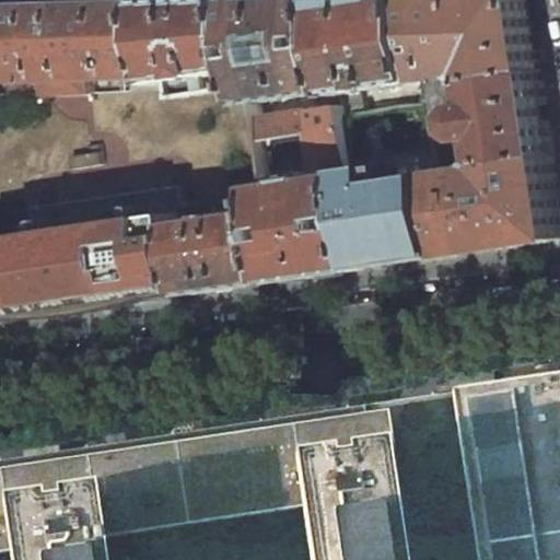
[(243,0),(191,0),(159,1),(170,77),(173,97),(206,92),(202,77),(255,69),(243,0)]
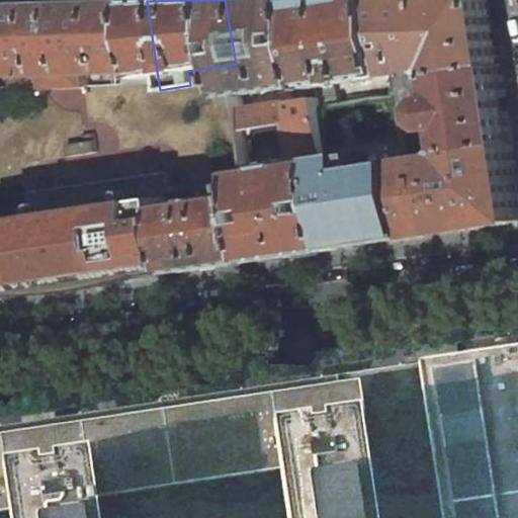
[(308,0),(225,0),(236,64),(238,78),(241,96),(321,84),(308,0)]
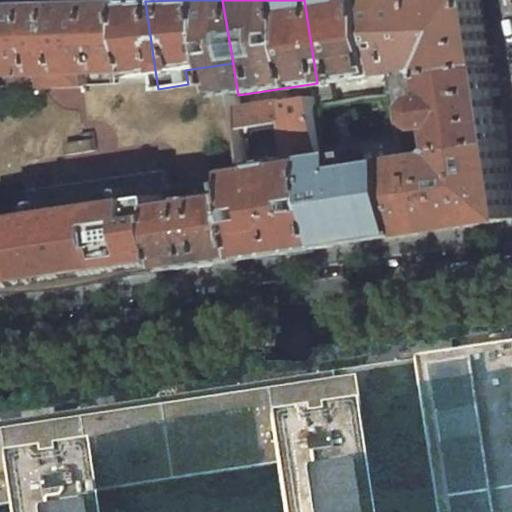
[(385,0),(304,0),(317,83),(319,97),(321,105),(336,102),(332,83),(397,74),(385,0)]
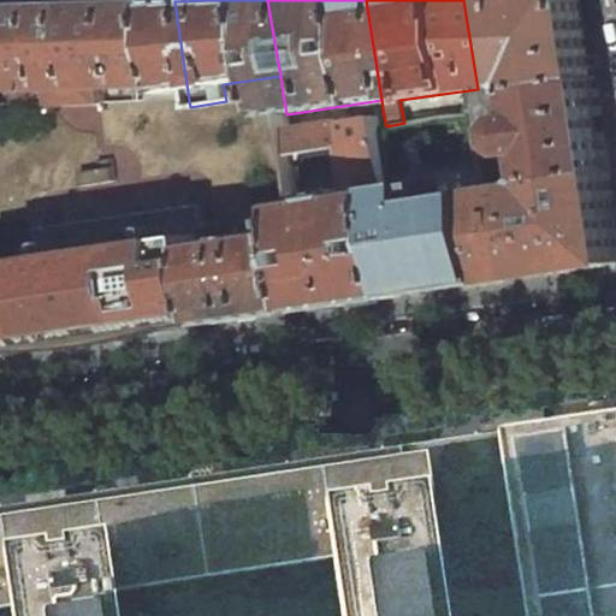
[(463,0),(478,89),(481,112),(511,107),(509,92),(502,93),(501,84),(523,82),(531,89),(597,77),(585,0),(463,0)]
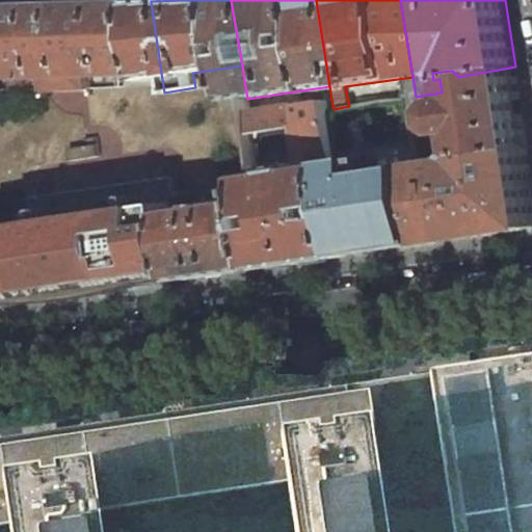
[(0,77),(161,73),(151,1),(0,5),(0,77)]
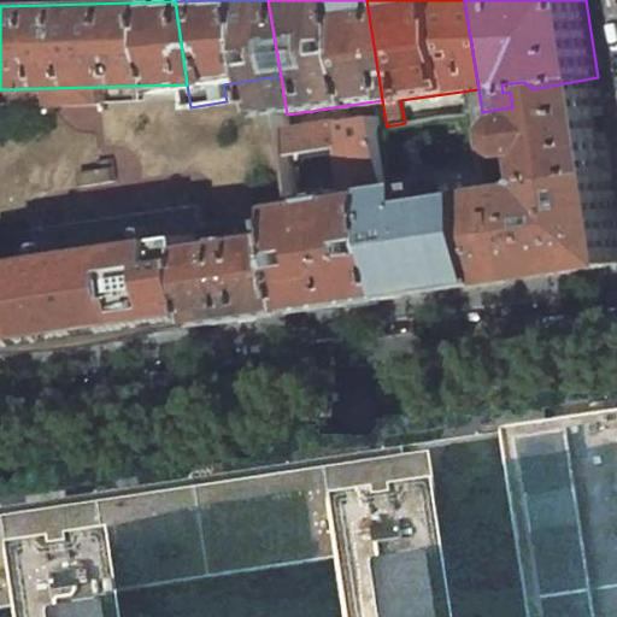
[(598,77),(532,89),(536,116),(522,118),(515,129),(517,146),(528,154),(541,152),(546,178),(539,184),(612,172),(598,77)]
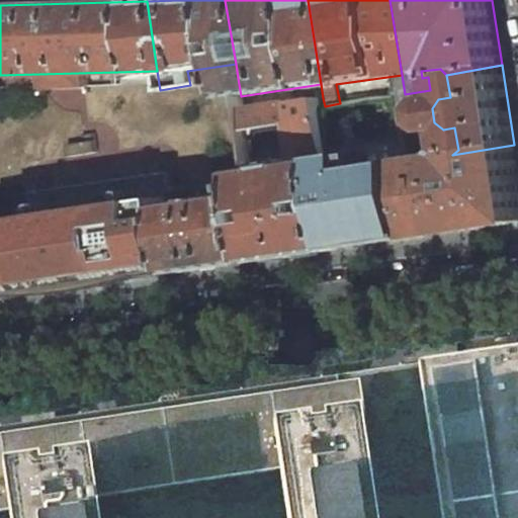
[(430,90),(405,94),(412,146),(437,142),(434,122),(432,108),(430,90)]
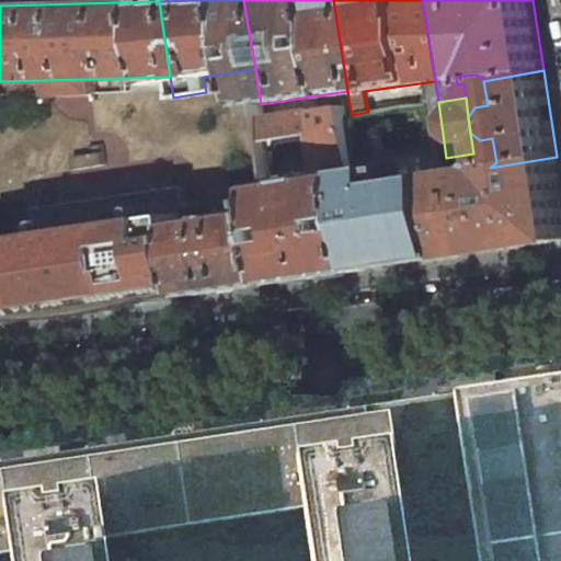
[(352,115),(375,268),(461,255),(449,174),(446,158),(438,102),(368,112),(352,115)]
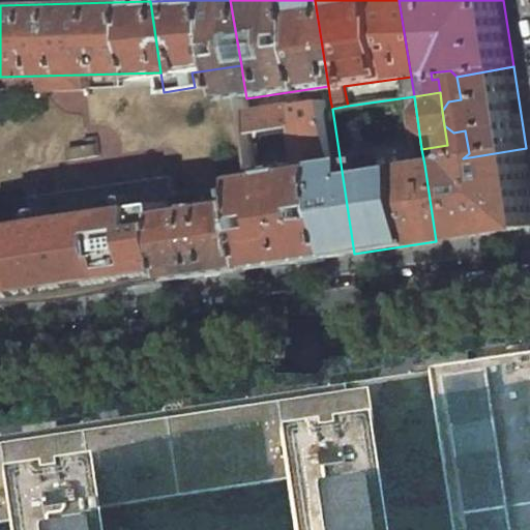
[(330,100),(248,113),(253,138),(289,131),(288,126),(302,124),(308,163),(284,167),(284,164),(278,165),(280,171),(258,174),(261,194),(263,205),(272,266),(354,254),(332,109),(330,100)]
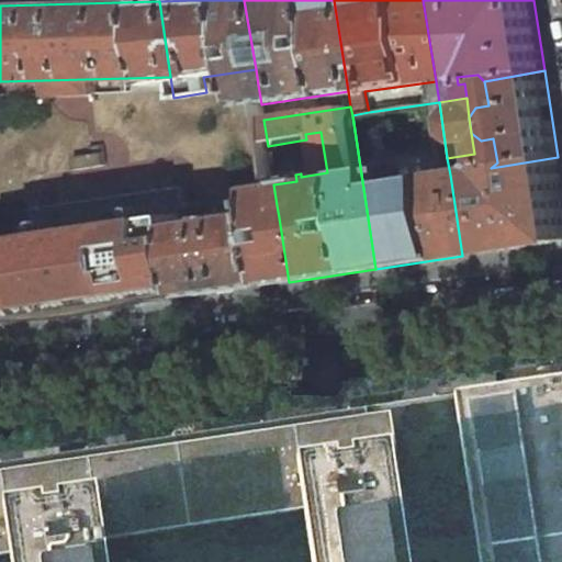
[(491,168),(450,175),(462,256),(561,240),(561,187),(558,157),(491,168)]
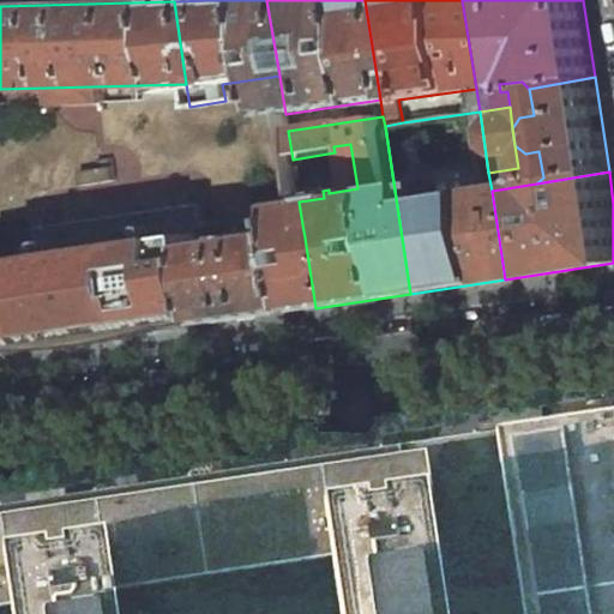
[(206,211),(38,235),(42,258),(0,263),(0,288),(11,354),(222,323),(210,239),(206,211)]
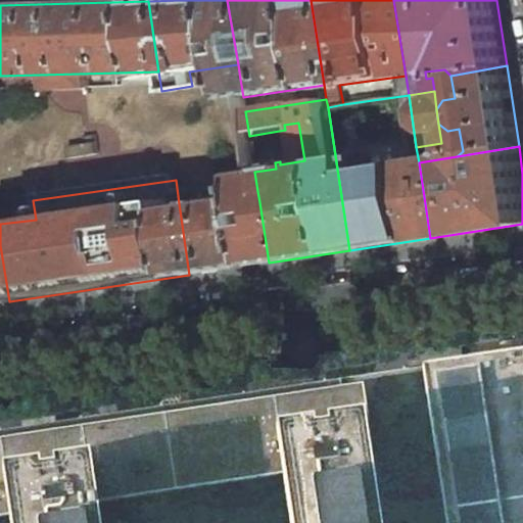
[(269,263),(259,202),(231,206),(229,195),(179,203),(189,275),(269,263)]
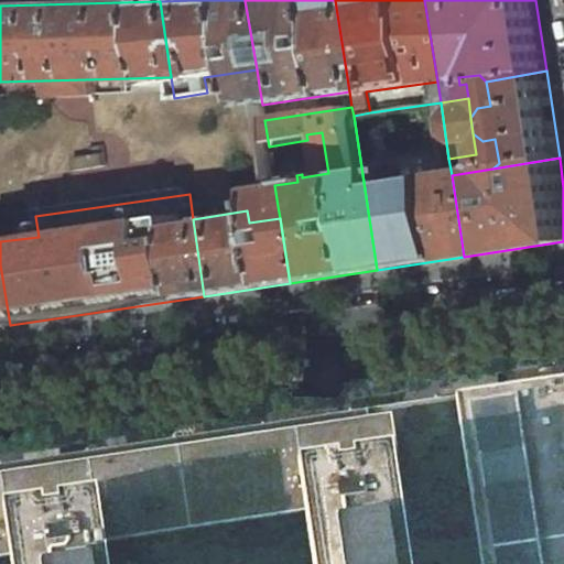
[(0,326),(10,325),(0,264),(0,326)]
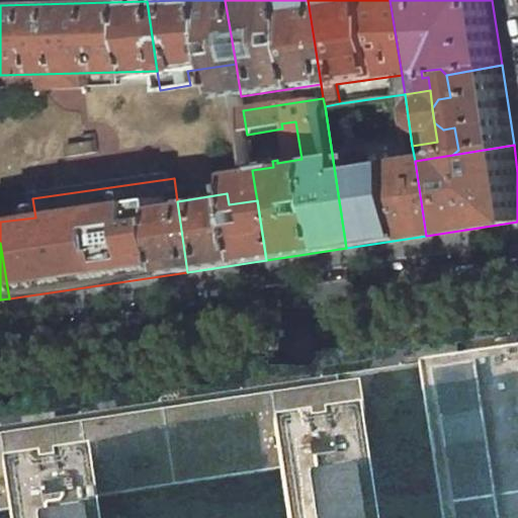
[(517,517),(517,349),(483,355),(419,362),(435,481),(441,517),(517,517)]
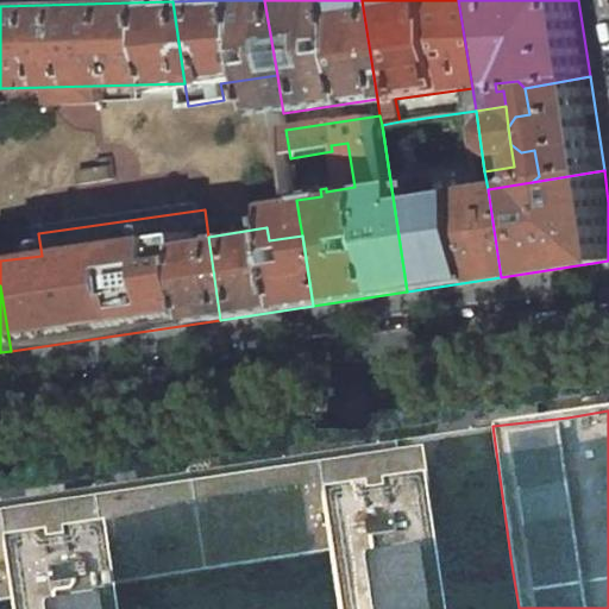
[(493,426),(422,435),(425,449),(439,556),(433,556),(437,577),(440,608),(519,608),(512,565),(493,426)]
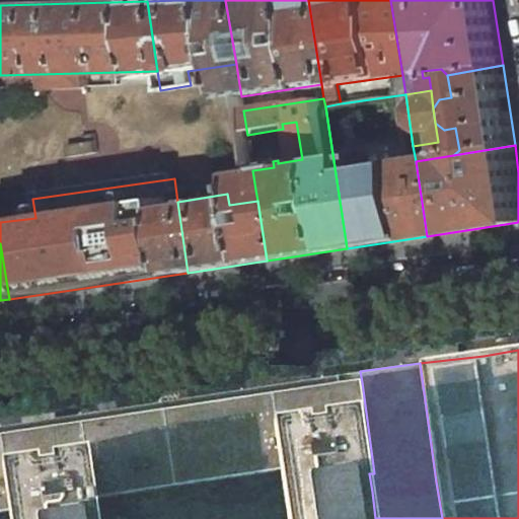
[(360,371),(44,422),(28,424),(0,428),(0,518),(375,518),(372,492),(369,473),(374,473),(362,382),(360,371)]
